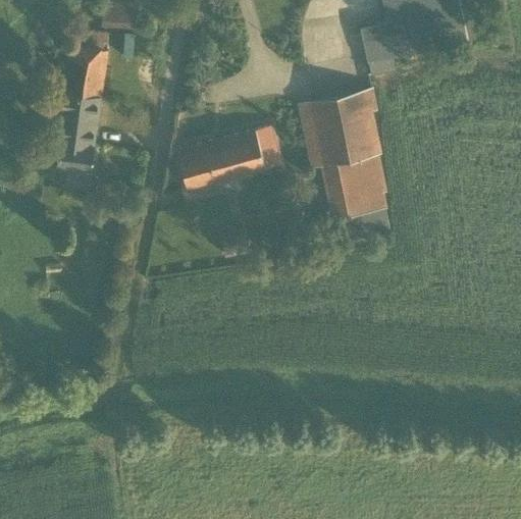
[(468,44),(459,0),(382,0),(396,60),(461,45),(468,44)]
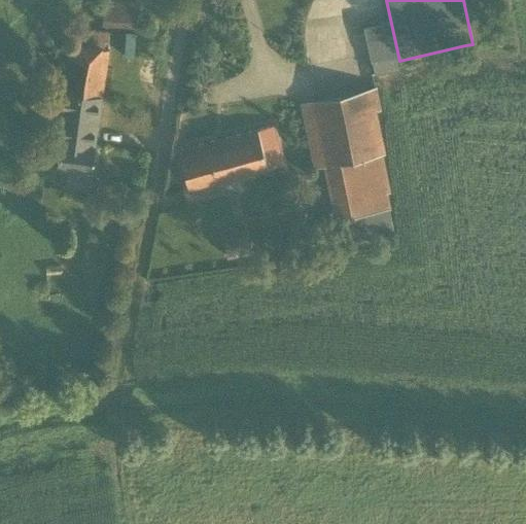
[(138,30),(140,6),(106,3),(104,27),(138,30)]
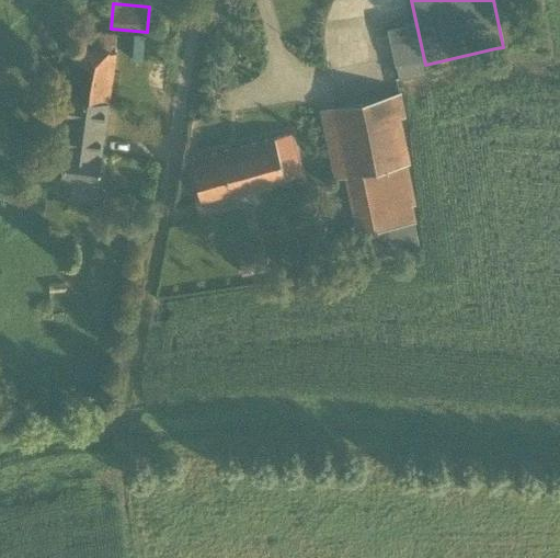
[(92,35),(92,49),(118,50),(120,35),(92,35)]
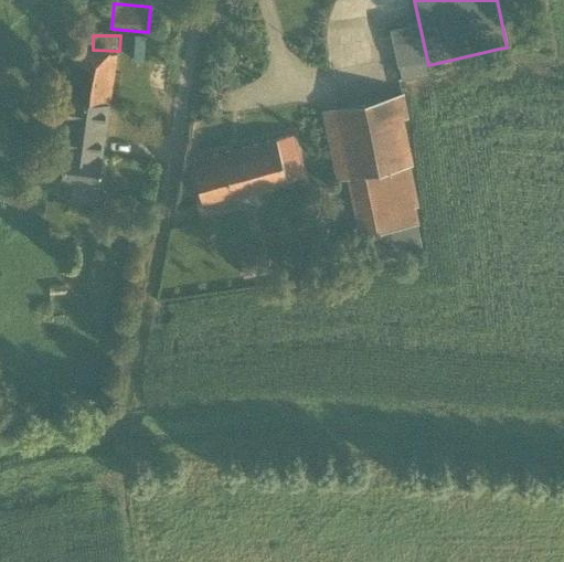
[(98,186),(117,55),(83,49),(75,48),(60,154),(65,154),(62,180),(98,186)]
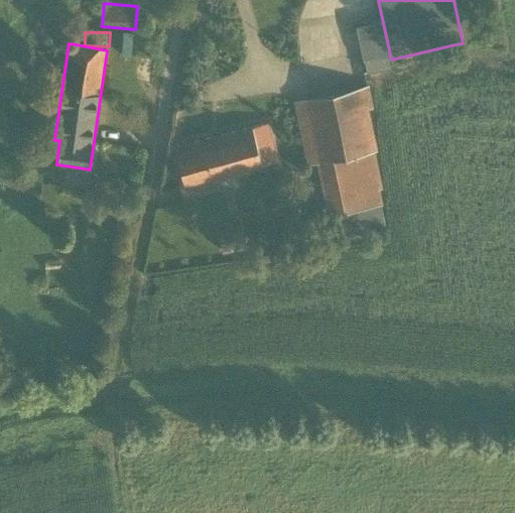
[(36,58),(35,76),(51,77),(53,60),(36,58)]
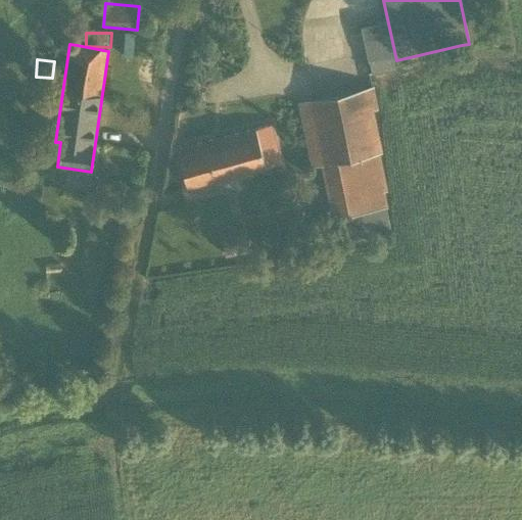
[(374,89),(364,91),(314,101),(328,166),(335,202),(343,241),(390,231),(386,210),(388,209),(385,194),(388,193),(380,155),(383,154),(374,113),(379,112),(374,89)]
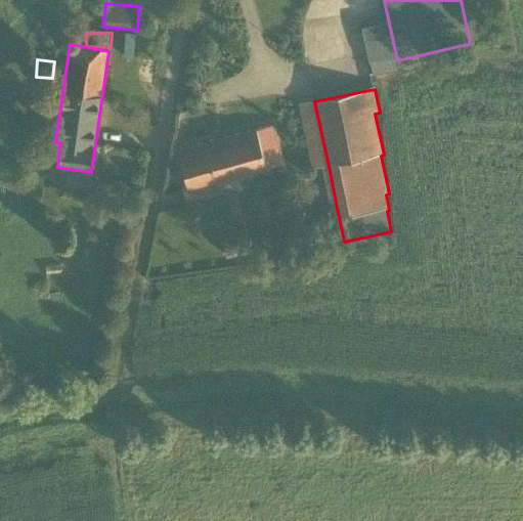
[(188,189),(267,169),(258,131),(178,152),(188,189)]
